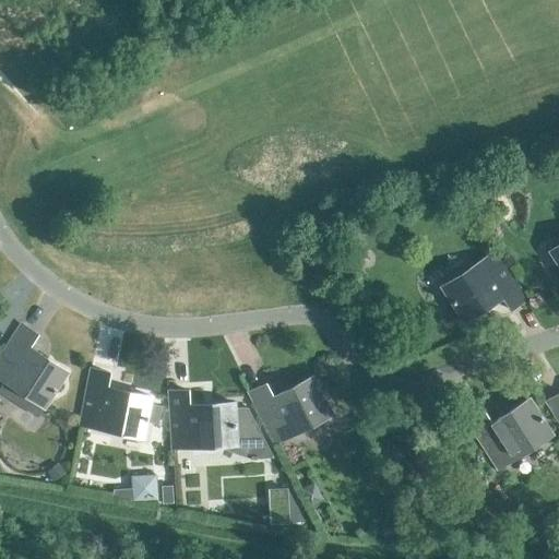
[(558,244),(549,250),(558,264),(558,244)]
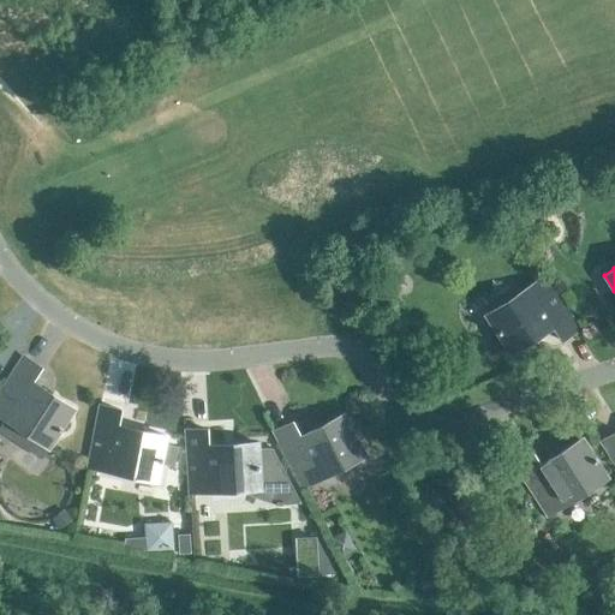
[(544,276),(485,314),(511,352),(551,326),(561,340),(578,328),(544,276)]
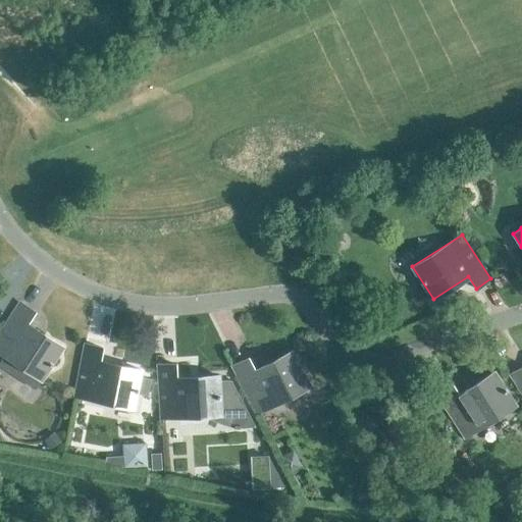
[(19,302),(0,332),(0,352),(3,355),(0,359),(0,364),(36,387),(41,378),(62,346),(27,323),(35,311),(19,302)]
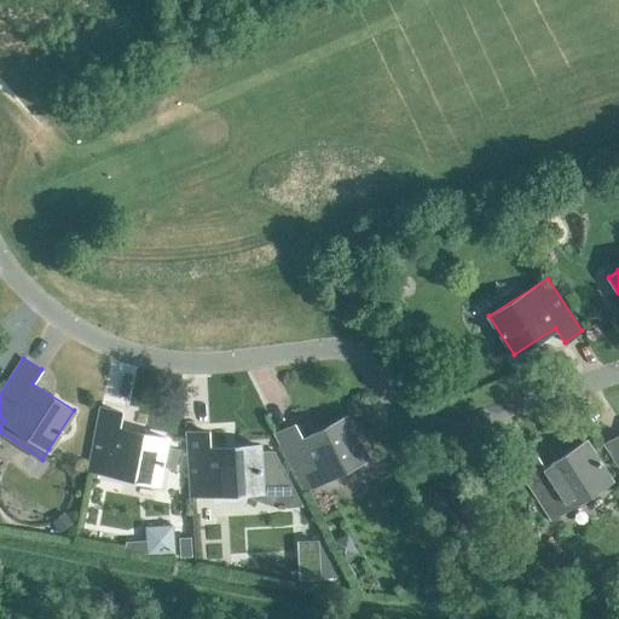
[(102,408),(88,469),(158,482),(162,466),(173,468),(178,447),(166,445),(167,438),(119,428),(121,411),(102,408)]
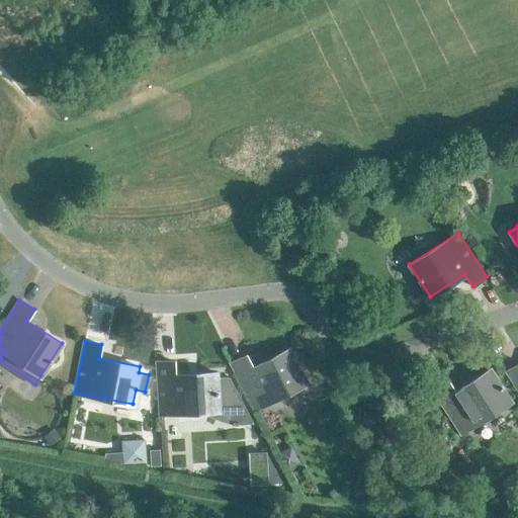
[(253,367),(246,355),(231,363),(255,410),(308,382),(289,347),(253,367)]
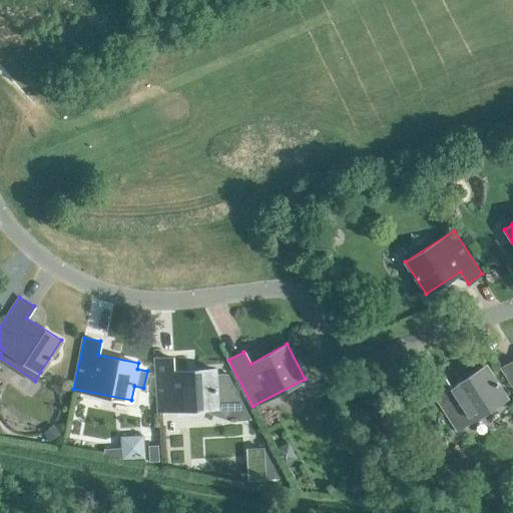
[(173,371),(172,358),(155,359),(158,410),(207,408),(227,414),(247,414),(226,374),(214,375),(214,369),(173,371)]
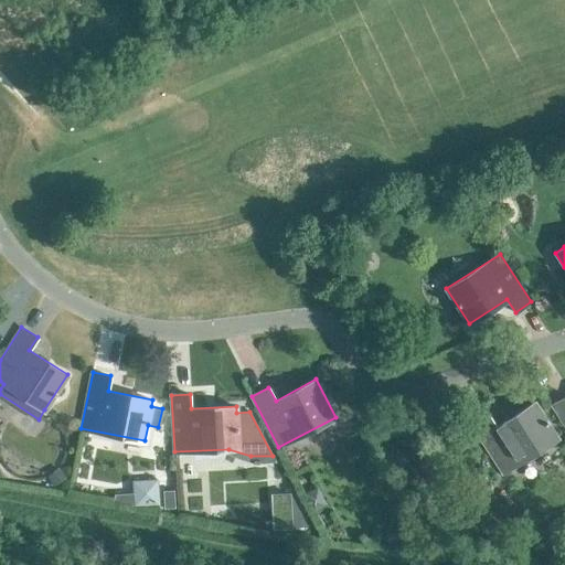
[(564,396),(553,405),(564,424),(564,396)]
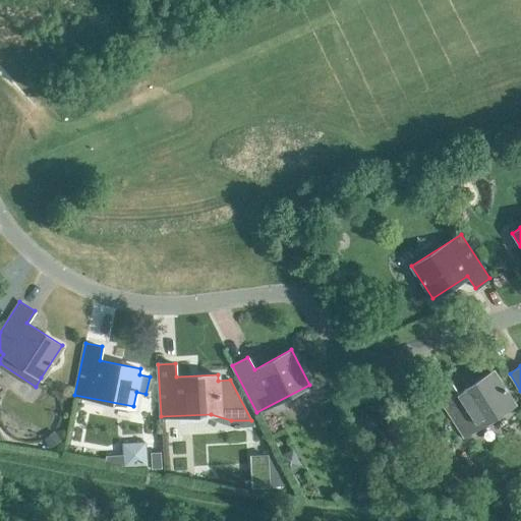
[(458,393),(450,382),(436,391),(464,436),(514,403),(493,370),(458,393)]
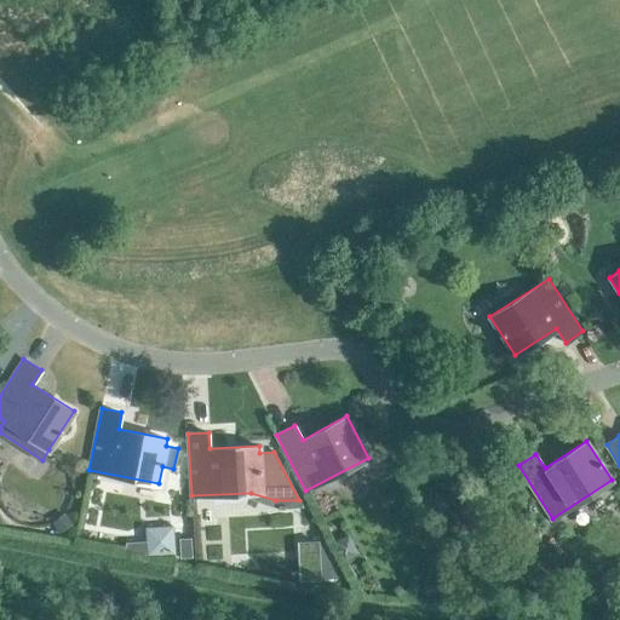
[(64,514),(52,523),(59,532),(72,522),(64,514)]
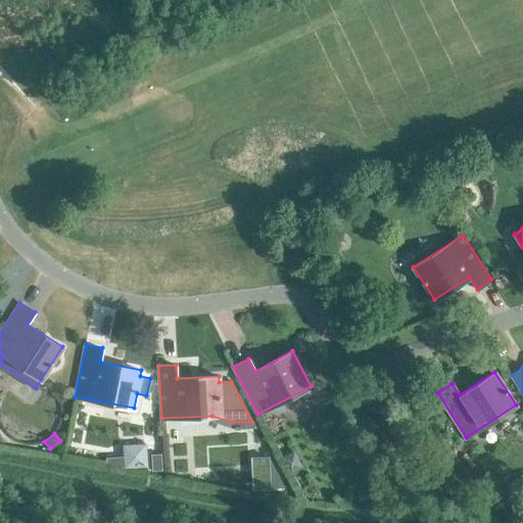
[(160,453),(150,453),(151,469),(161,469),(160,453)]
